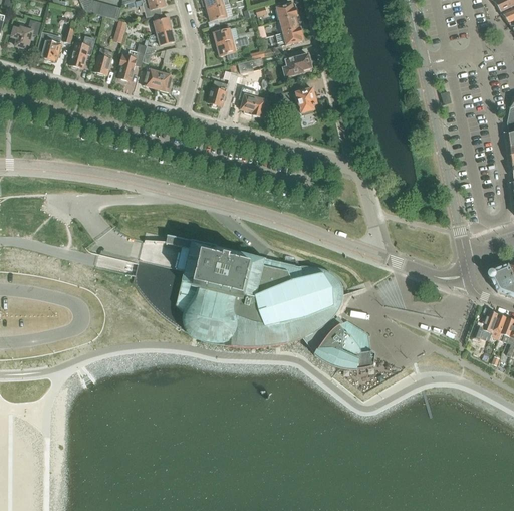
[(80,0),(84,9),(91,0),(80,0)]
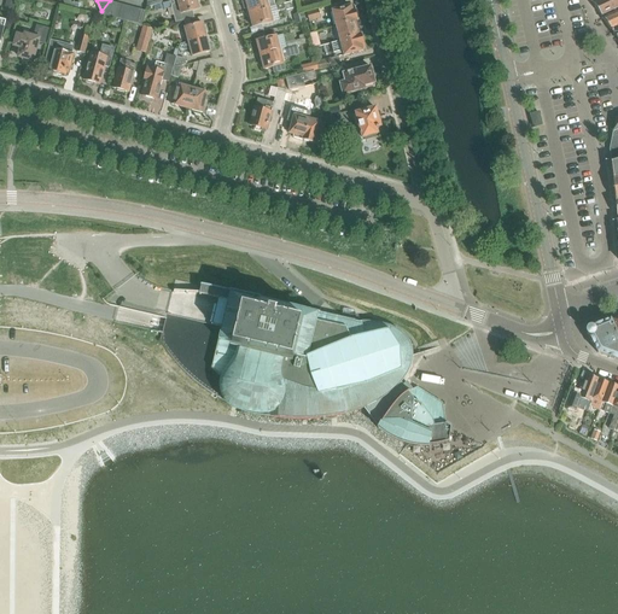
[(101,11),(115,15),(118,1),(115,0),(110,0),(101,11)]
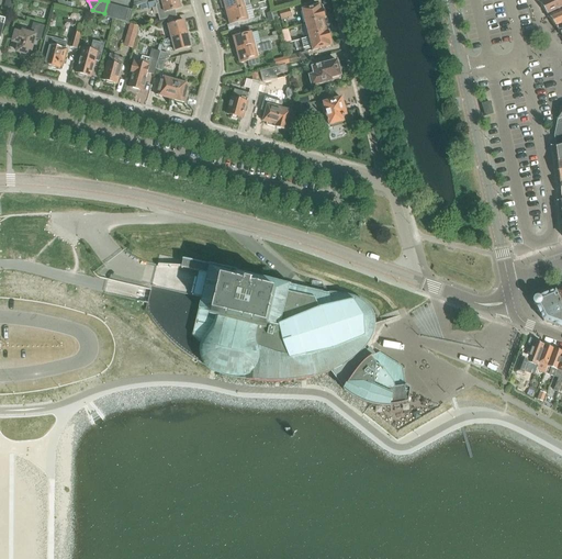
[(160,18),(177,13),(176,7),(181,6),(180,0),(148,0),(149,4),(156,3),(160,18)]
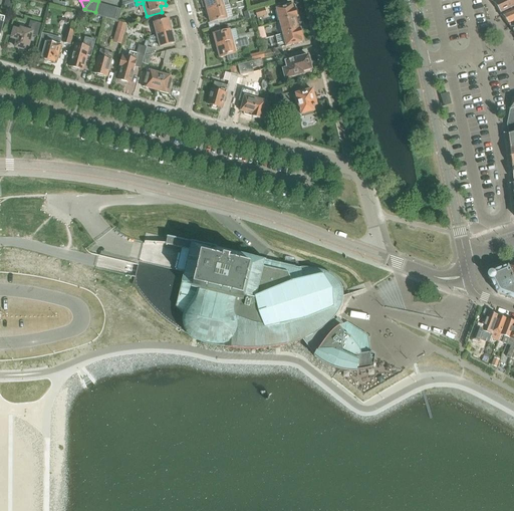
[(205,0),(207,8),(224,4),(223,0),(205,0)]
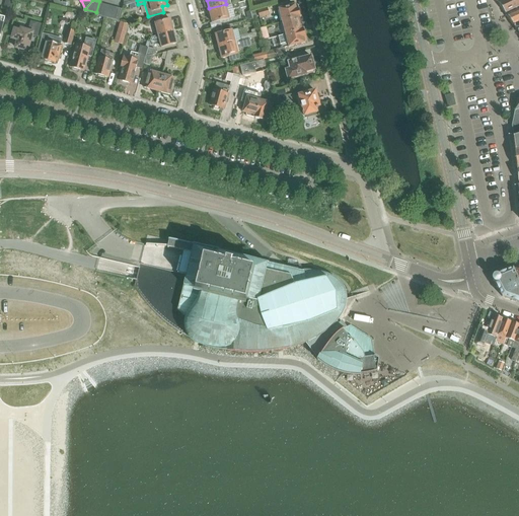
[(506,11),(518,3),(518,0),(499,0),(506,11)]
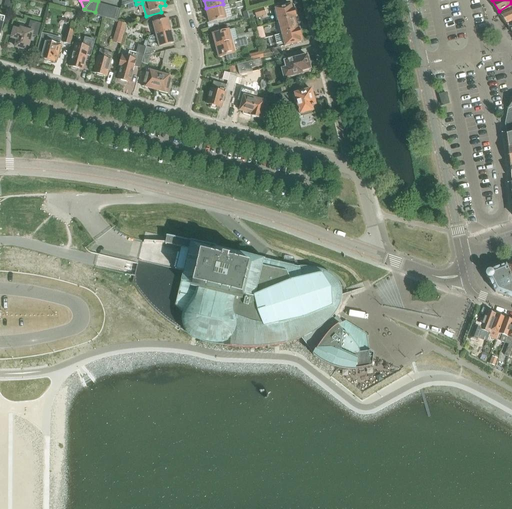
[(95,12),(101,14),(104,2),(98,1),(95,12)]
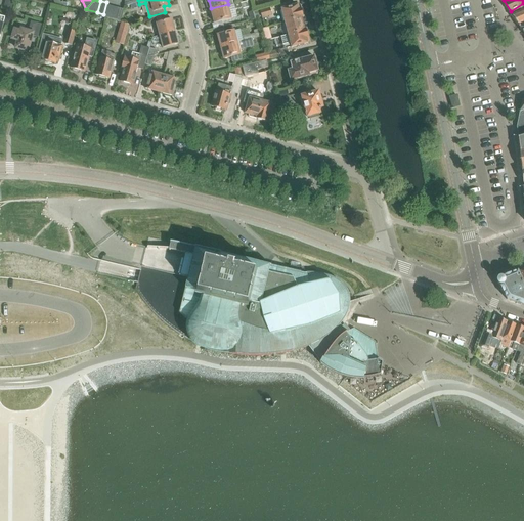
[(228,4),(211,8),(215,20),(231,16),(229,8),(242,5),(241,1),(234,2),(228,4)]
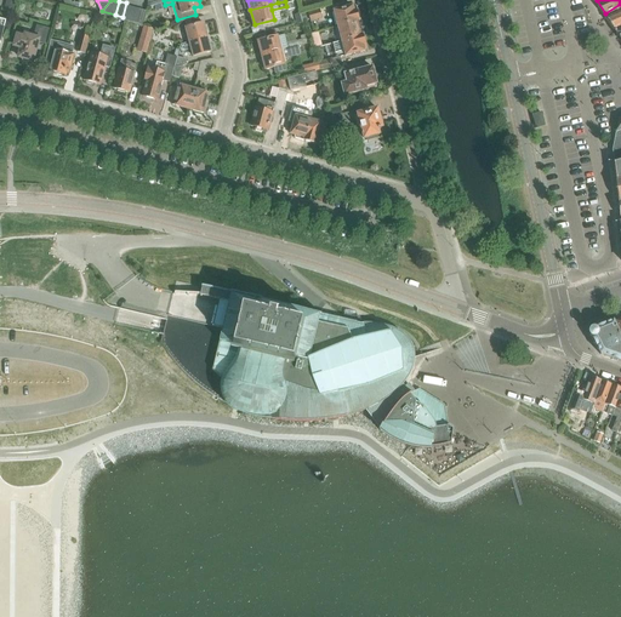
[(123,17),(129,18),(132,5),(126,3),(123,17)]
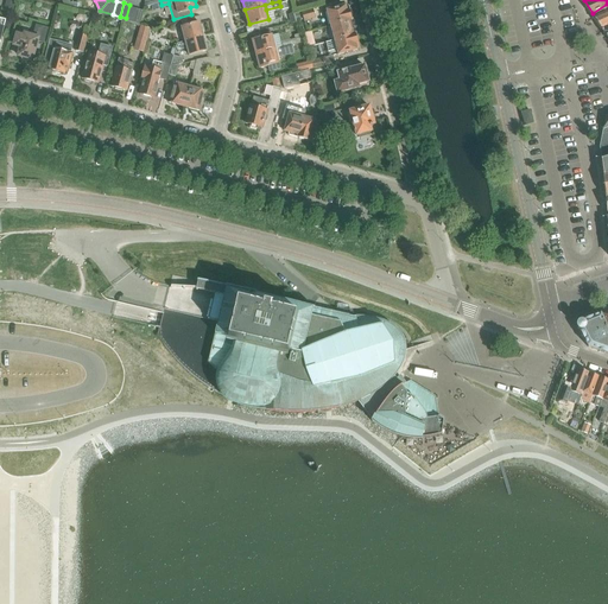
[(328,8),(331,23),(352,17),(348,2),(328,8)]
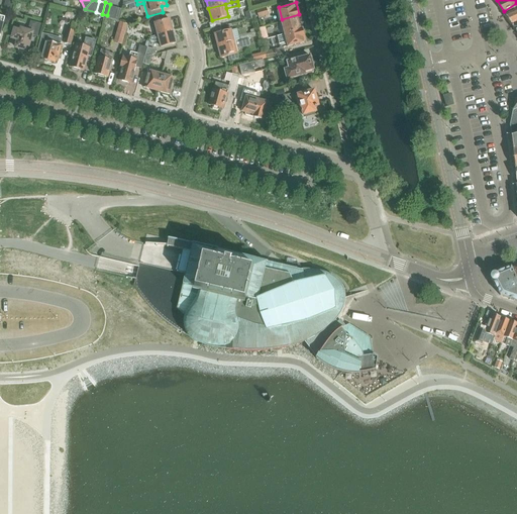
[(107,15),(113,17),(116,5),(110,4),(107,15)]
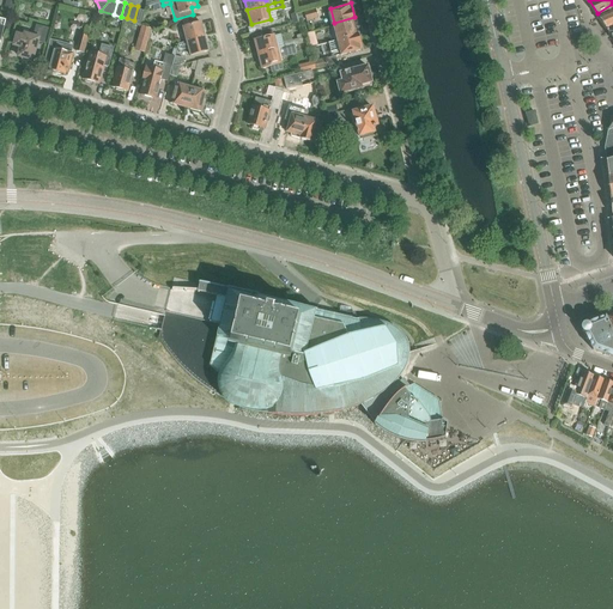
[(138,6),(134,20),(141,22),(145,8),(138,6)]
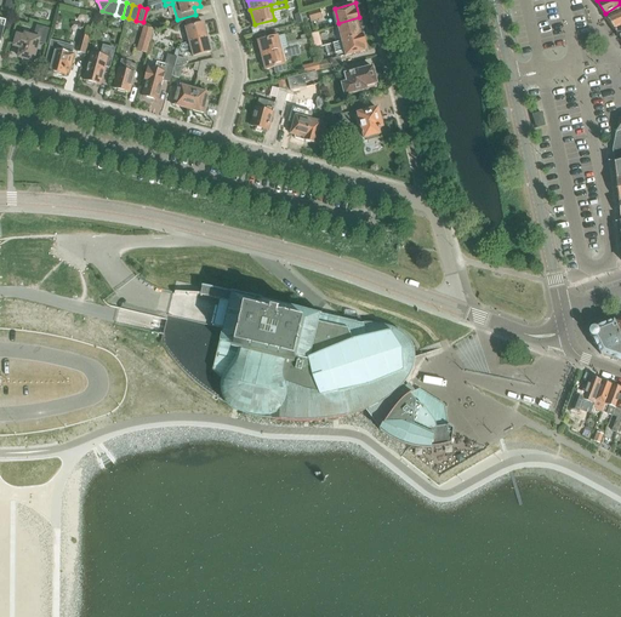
[(320,6),(308,10),(311,18),(323,15),(320,6)]
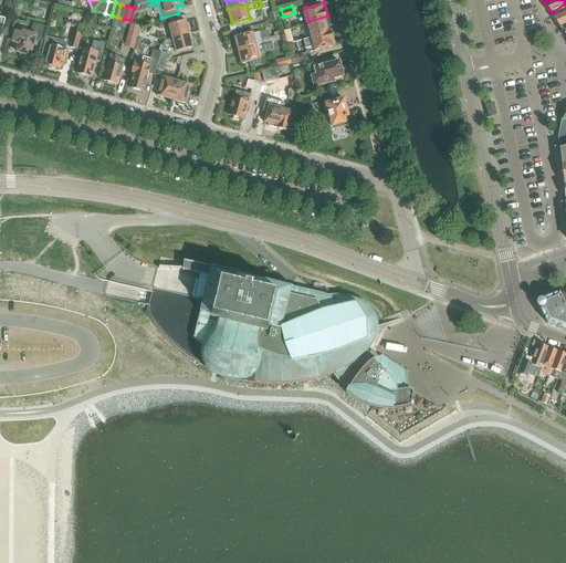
[(565,7),(553,13),(561,25),(565,23),(565,7)]
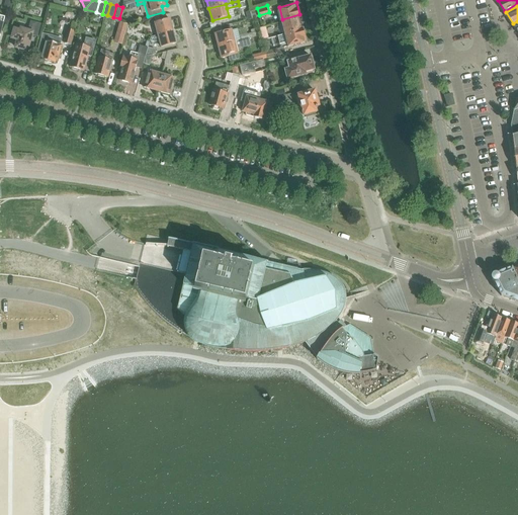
[(254,7),(246,9),(248,17),(256,15),(254,7)]
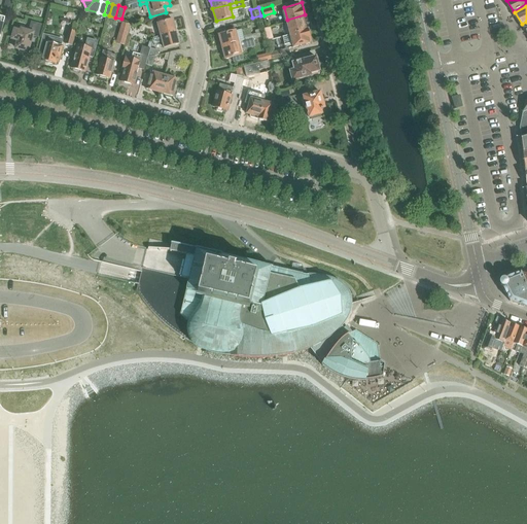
[(287,20),(290,32),(309,28),(305,14),(287,20)]
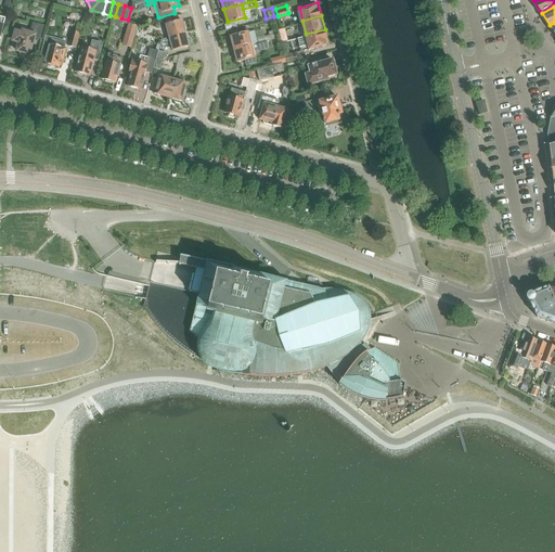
[(169,35),(185,30),(182,17),(173,21),(167,22),(166,22),(169,35)]
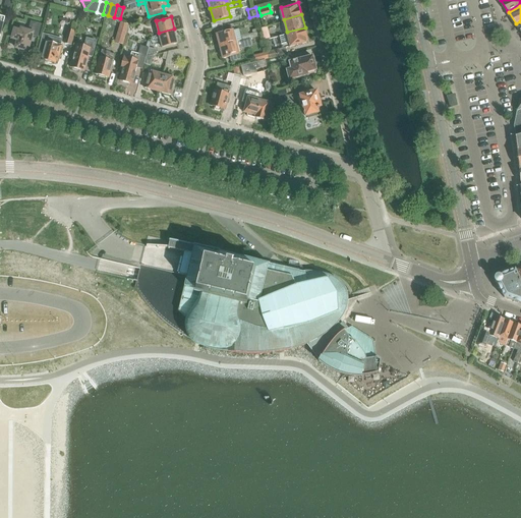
[(12,36),(18,38),(16,46),(18,46),(18,48),(20,50),(22,50),(24,50),(25,48),(27,49),(33,33),(39,35),(42,21),(31,18),(29,29),(21,26),(20,29),(15,27),(12,36)]
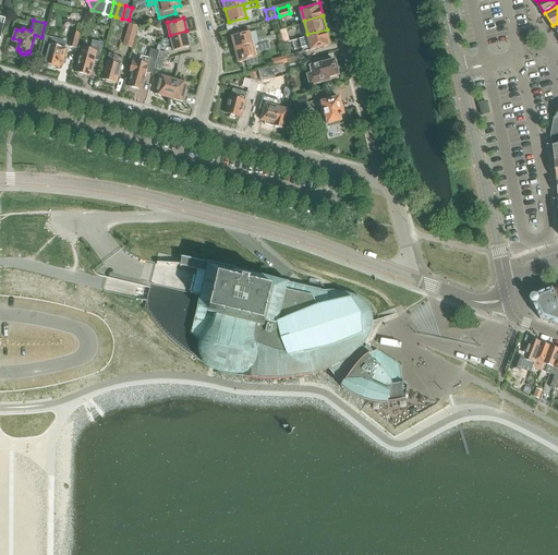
[(133,45),(138,24),(130,22),(123,43),(133,45)]
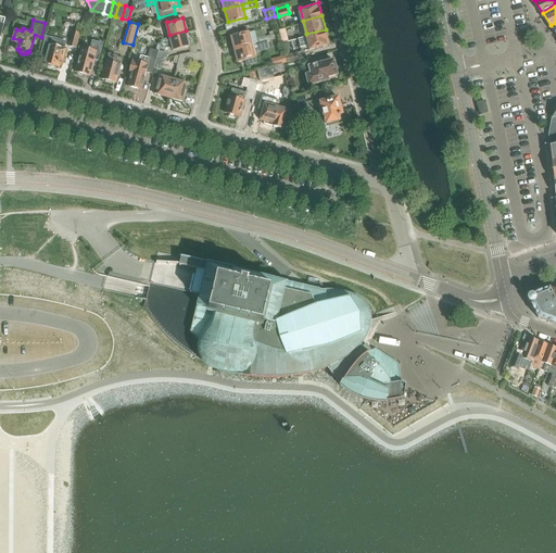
[(257,36),(255,27),(249,29),(248,25),(238,28),(239,32),(231,34),(231,36),(230,37),(231,40),(232,41),(235,47),(266,38),(280,34),(278,26),(273,28),(274,32),(257,36)]
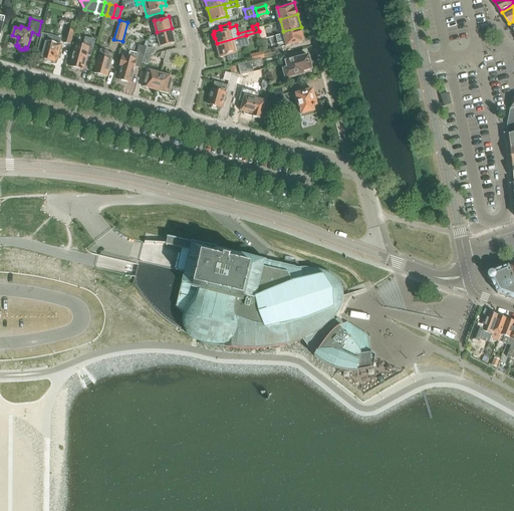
[(67,26),(63,40),(70,42),(74,28),(67,26)]
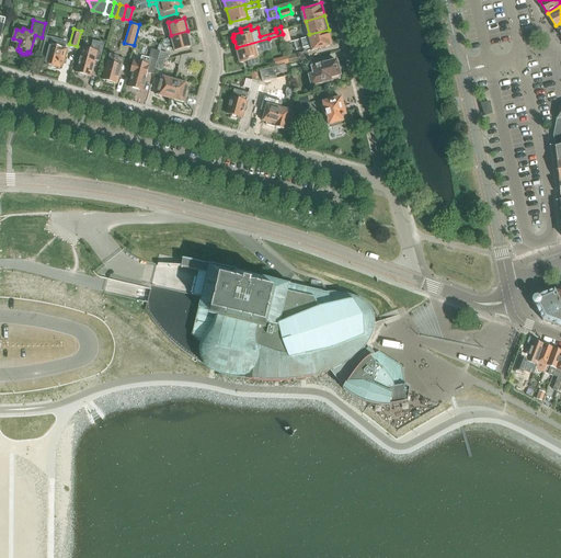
[(312,44),(313,47),(332,43),(329,30),(309,34),(301,36),(305,46),(312,44)]
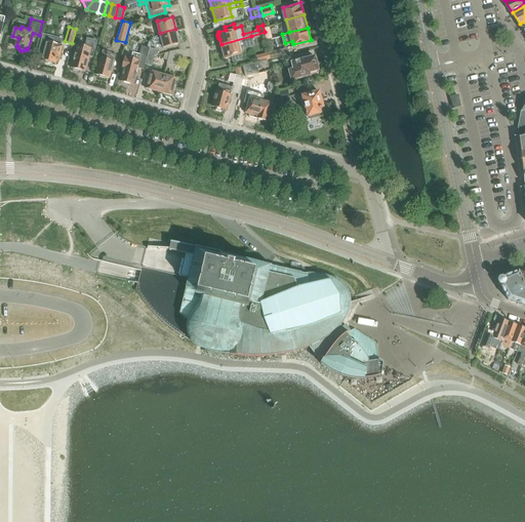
[(89,29),(86,35),(95,38),(97,32),(89,29)]
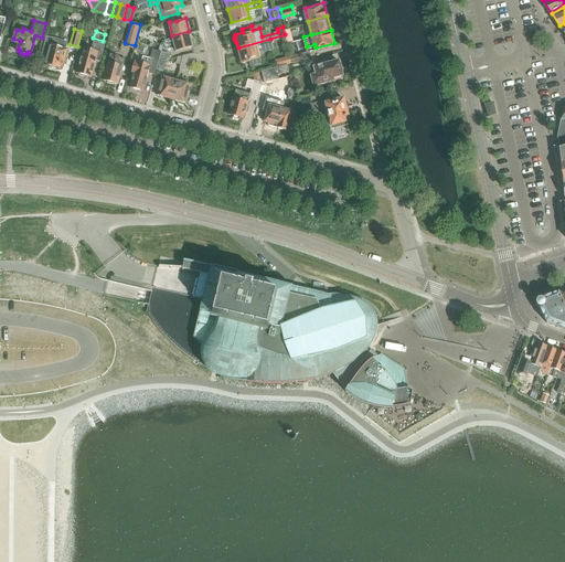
[(174,42),(176,49),(193,44),(192,43),(194,43),(195,41),(194,36),(193,35),(191,36),(189,31),(172,35),(164,38),(163,42),(169,43),(174,42)]
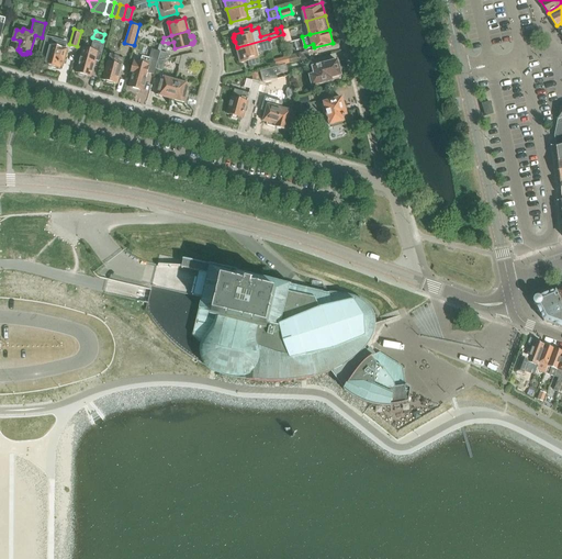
[(46,34),(43,51),(48,52),(45,62),(59,66),(60,63),(63,63),(67,48),(66,48),(68,40),(46,34)]
